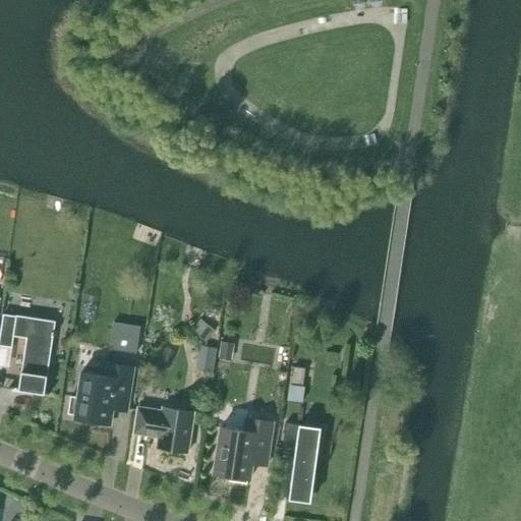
[(16,316),(3,314),(0,337),(0,345),(12,347),(14,336),(26,338),(18,390),(45,394),(56,321),(16,314),(16,316)]
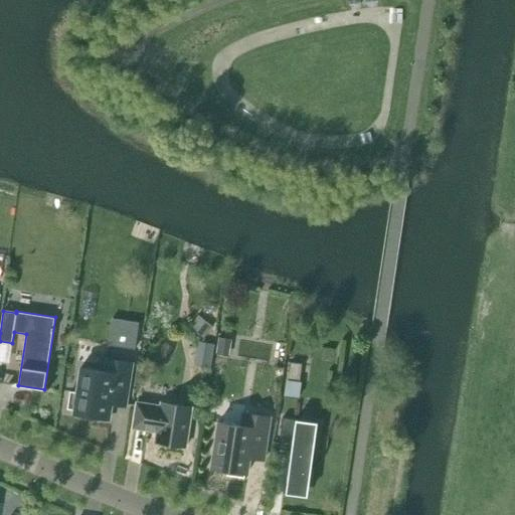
[(189,327),(203,338),(213,326),(199,315),(189,327)]
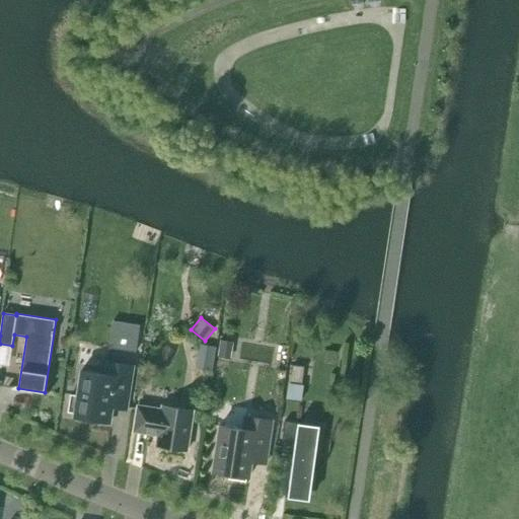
[(113,321),(108,348),(137,352),(140,325),(113,321)]
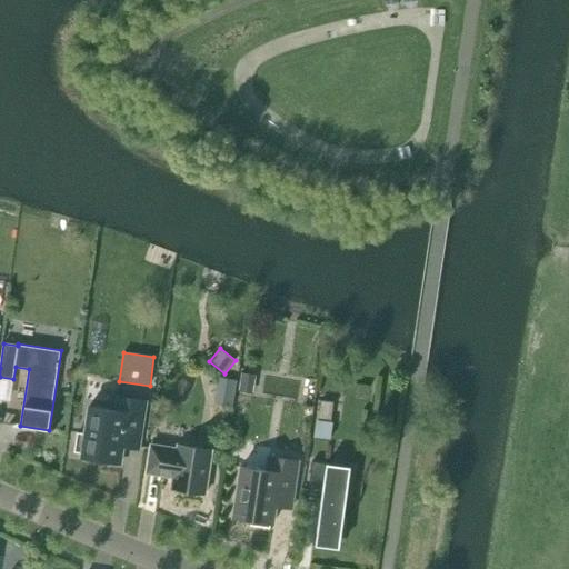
[(253,392),(257,373),(243,371),(240,389),(253,392)]
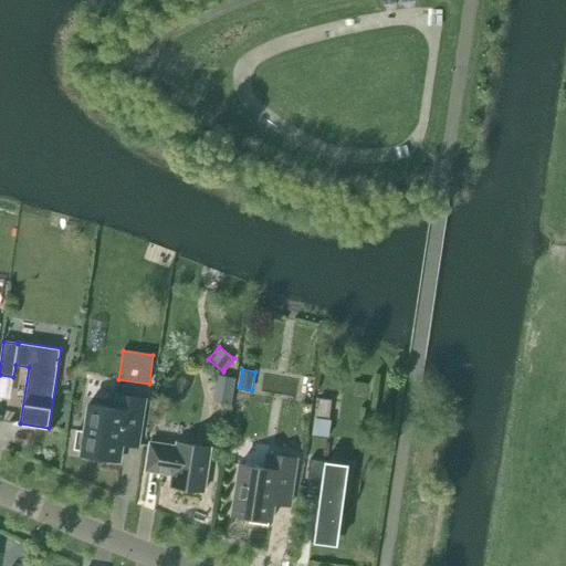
[(117,395),(115,408),(90,404),(85,431),(77,430),(75,449),(82,450),(82,454),(121,460),(124,443),(139,446),(146,399),(117,395)]
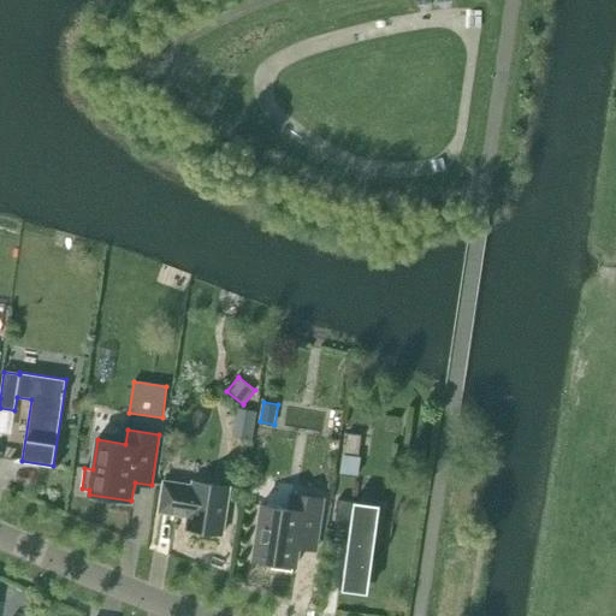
[(359,477),(362,456),(359,456),(361,434),(348,432),(344,454),(343,454),(339,473),(359,477)]
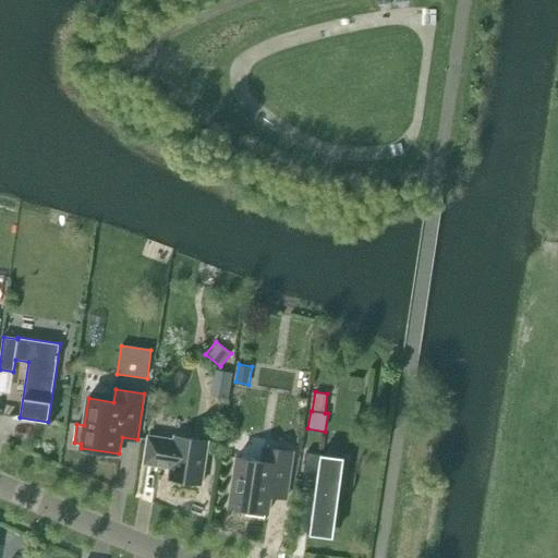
[(170,466),(168,480),(202,485),(208,441),(174,436),(174,439),(148,436),(144,464),(164,468),(164,465),(170,466)]
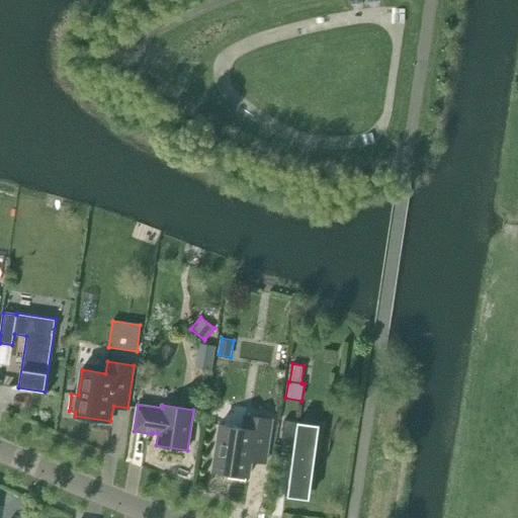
[(265,462),(267,452),(272,420),(246,416),(244,428),(221,424),(213,470),(230,472),(229,478),(246,481),(247,476),(249,476),(251,460),(265,462)]
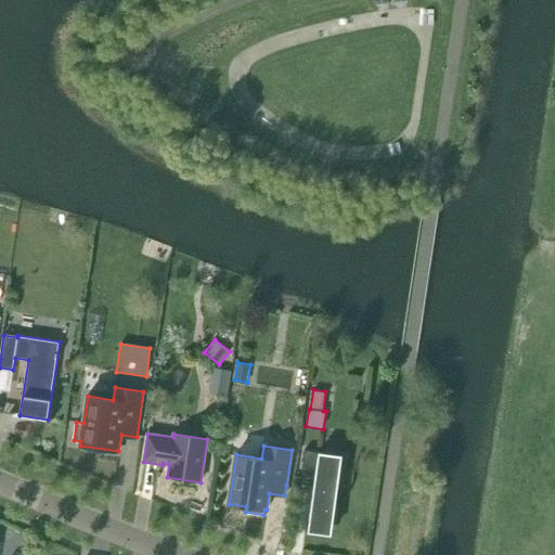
[(305,450),(302,470),(317,472),(308,532),(332,534),(339,476),(339,475),(343,455),(305,450)]
